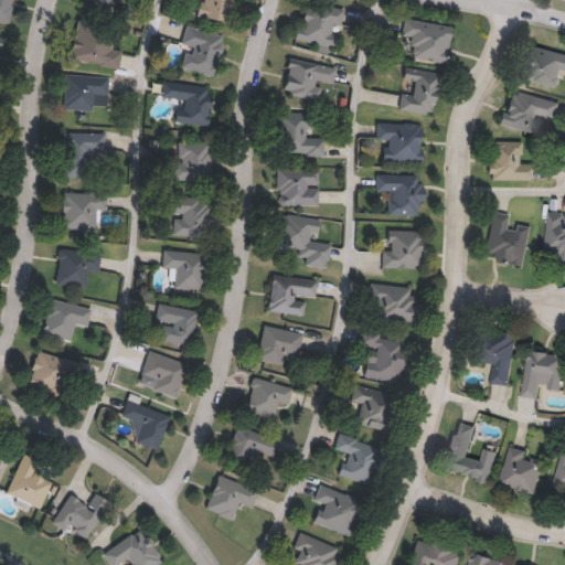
[(0,0),(13,0),(8,24),(0,22),(0,0)]
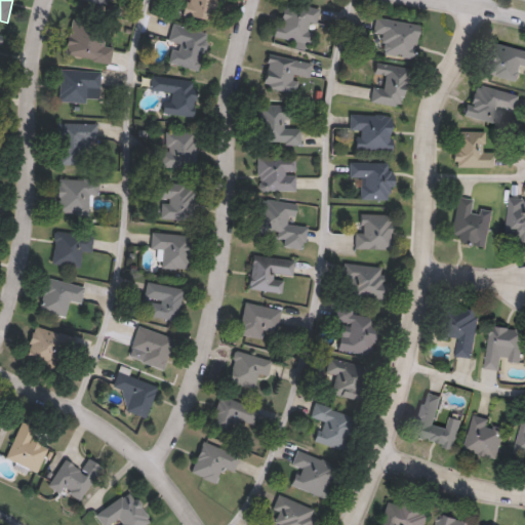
[(80,0),(80,1),(107,9),(109,0),(80,0)]
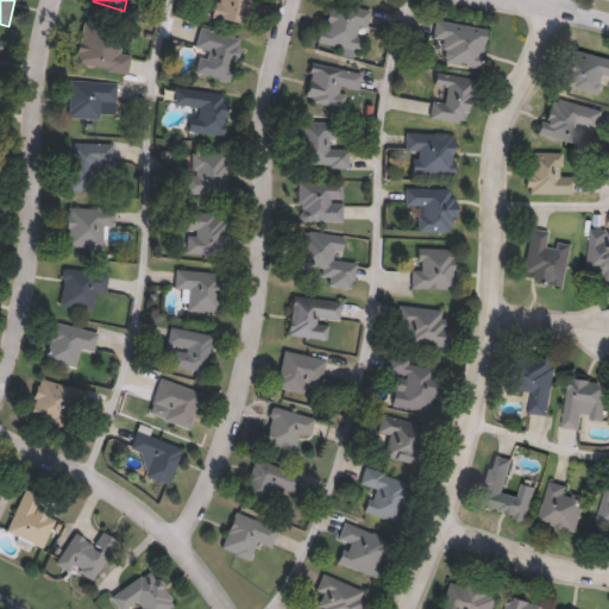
[(250,0),(245,26),(212,19),(215,0),(250,0)]
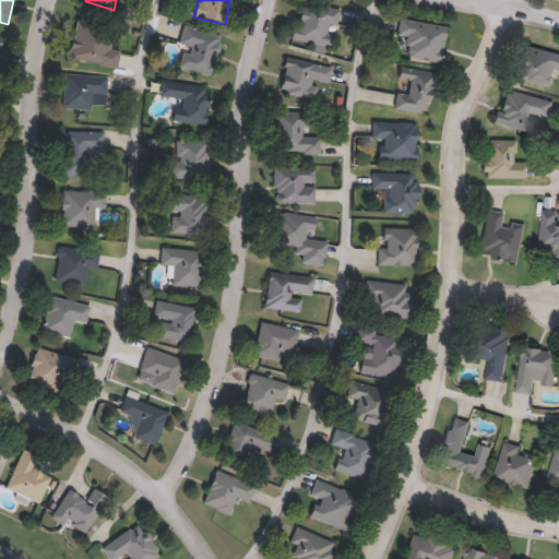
[(332,50),(292,43),(299,1),(339,9),(332,50)]
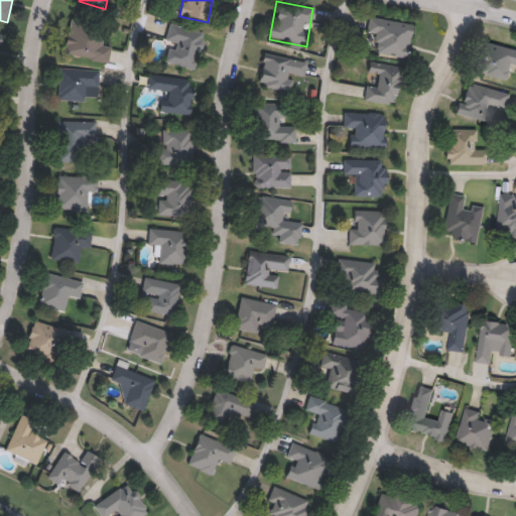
[(412,24),(406,58),(372,52),(375,36),(366,35),(369,17),(412,24)]
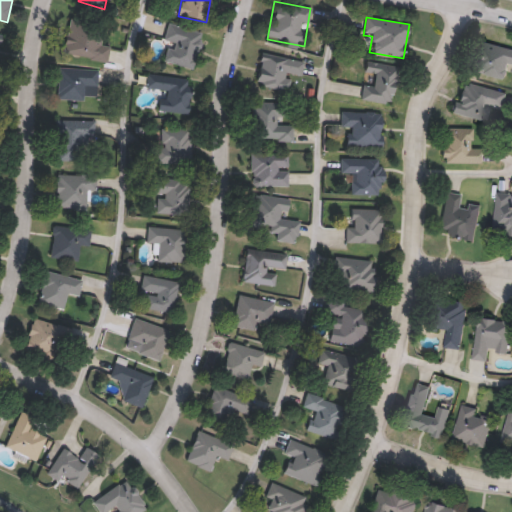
[(62,53),(69,21),(104,29),(101,45),(109,47),(106,63),(62,53)]
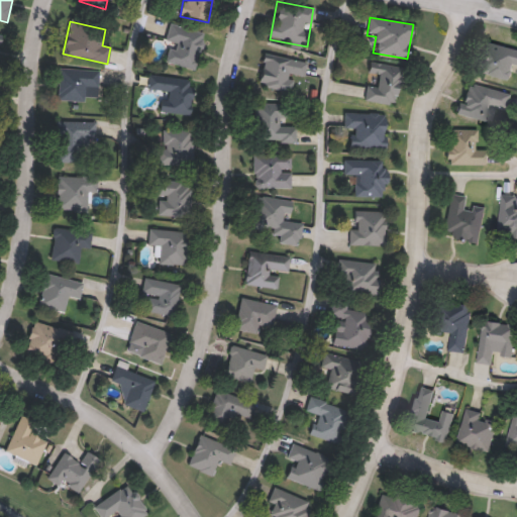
[(197,71),(163,64),(171,25),(205,32),(197,71)]
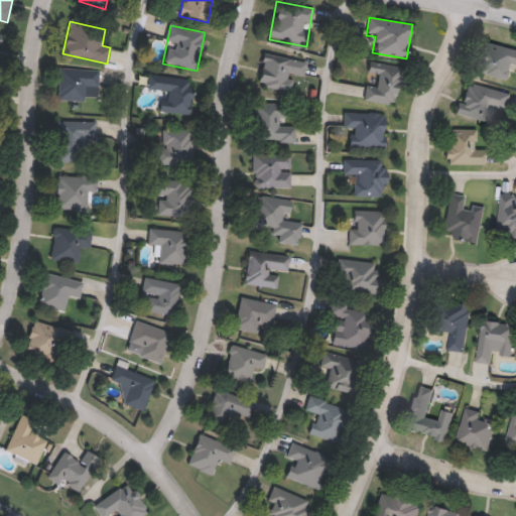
[(515,49),(515,65),(514,65),(509,82),(477,72),(485,41),(515,49)]
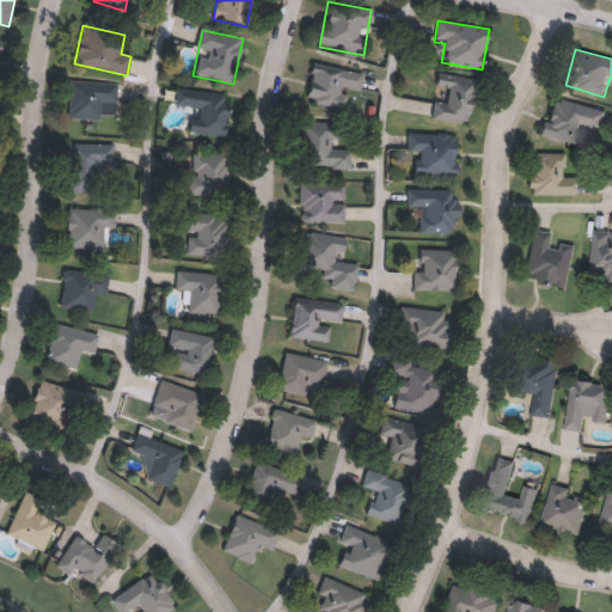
[(348,89),(344,110),(306,104),(312,67),(363,74),(361,91),(348,89)]
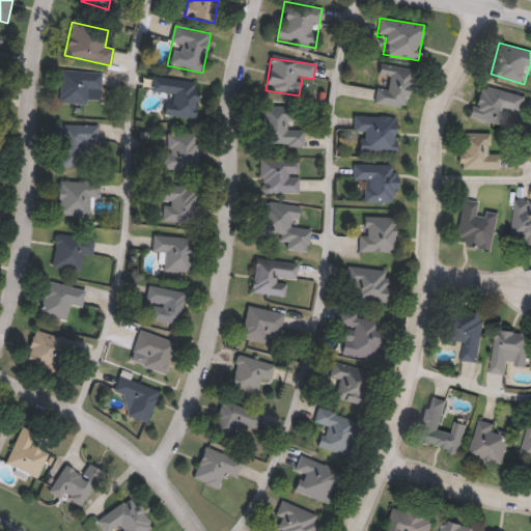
[(374,105),(379,66),(411,71),(407,109),(374,105)]
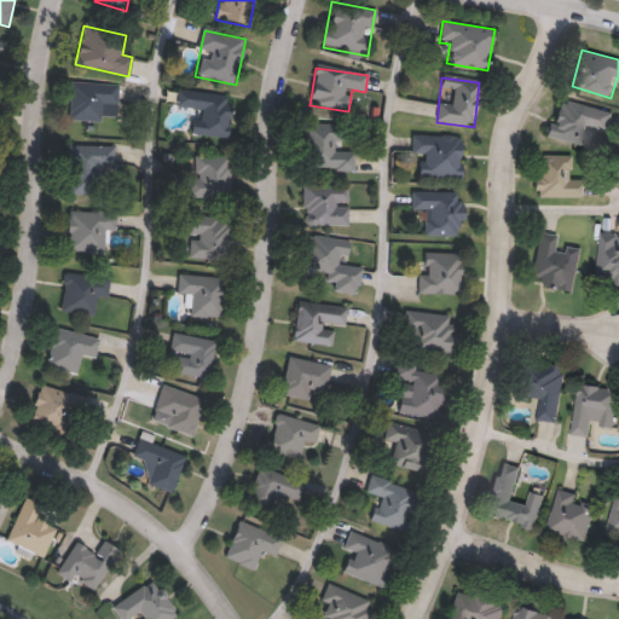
[(120,85),(117,122),(69,120),(71,82),(120,85)]
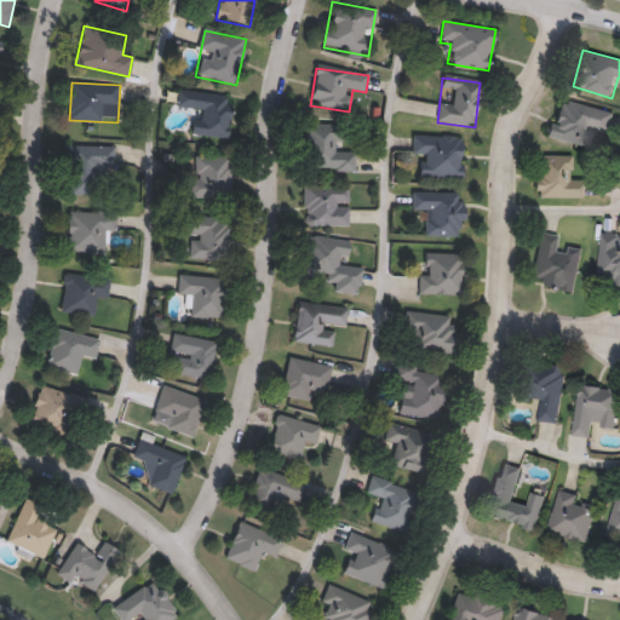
[(195,136),(199,110),(176,108),(178,87),(233,93),(228,139),(195,136)]
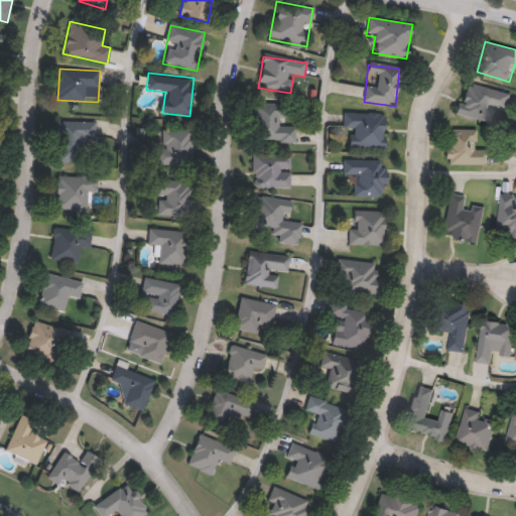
[(485,123),(459,116),(467,84),(511,94),(507,112),(489,108),(485,123)]
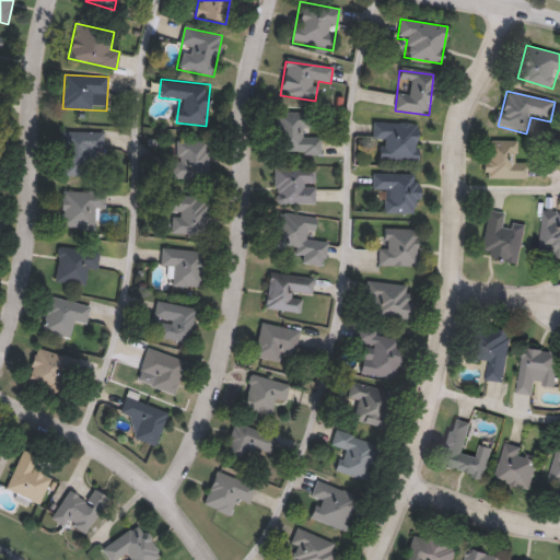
[(321,137),(321,154),(276,153),(276,113),(314,114),(313,136),(321,137)]
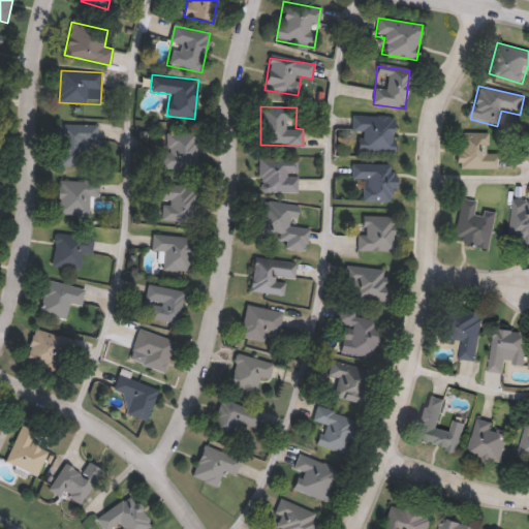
[(352,132),(352,117),(395,117),(395,152),(359,152),(359,132),(352,132)]
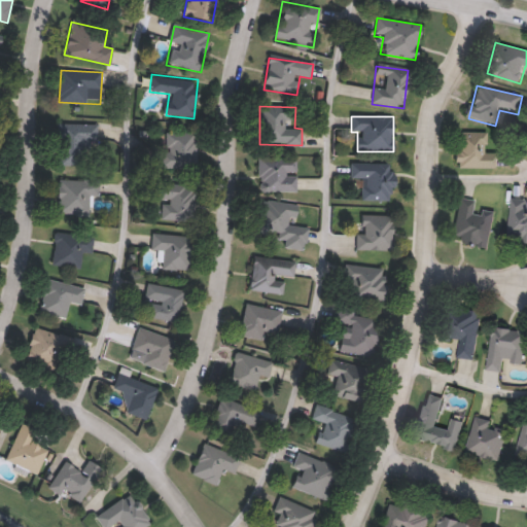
[(96,125),(96,165),(59,165),(59,125),(96,125)]
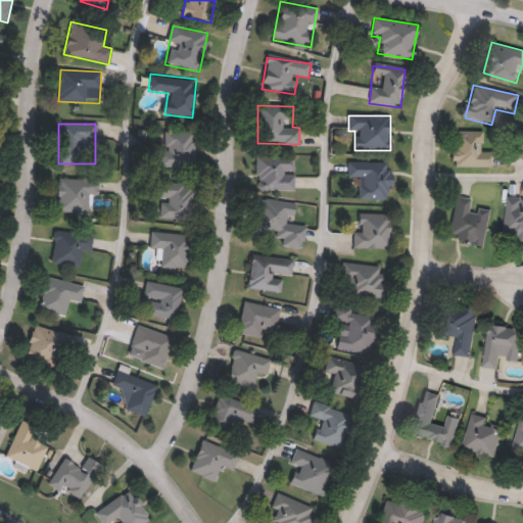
[(484,132),(484,151),(493,151),(493,168),(453,168),(453,132),(484,132)]
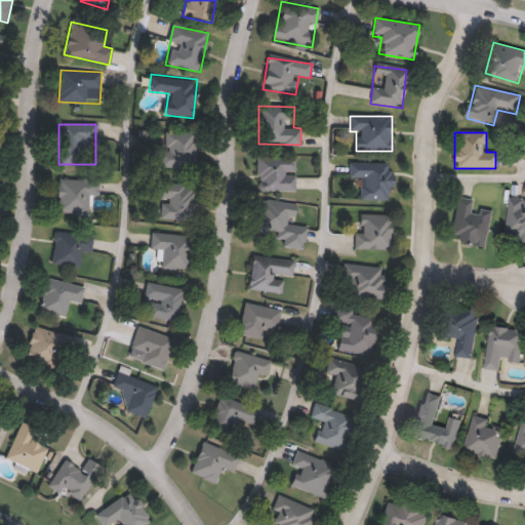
[(162,167),(162,133),(196,133),(196,167),(162,167)]
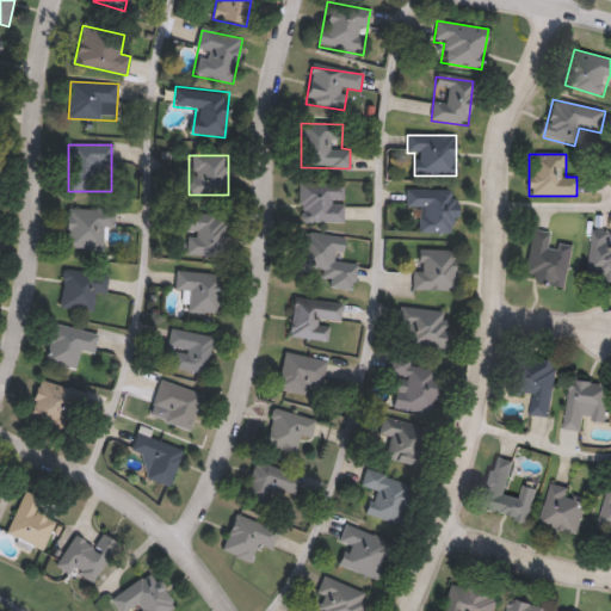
[(300,223),(300,183),(344,183),(345,222),(300,223)]
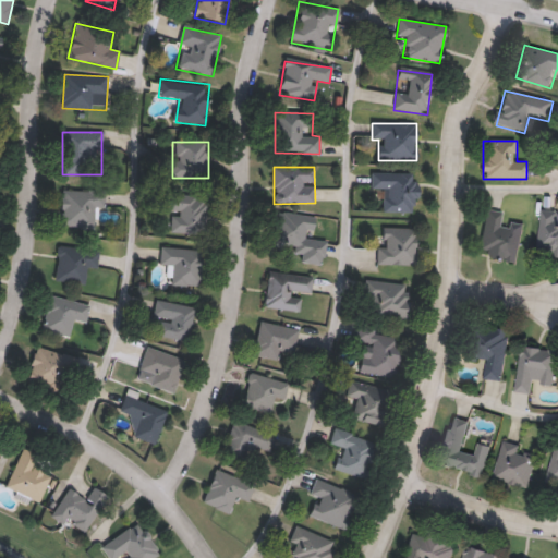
[(371,190),(371,173),(416,173),(416,213),(383,213),(383,190),(371,190)]
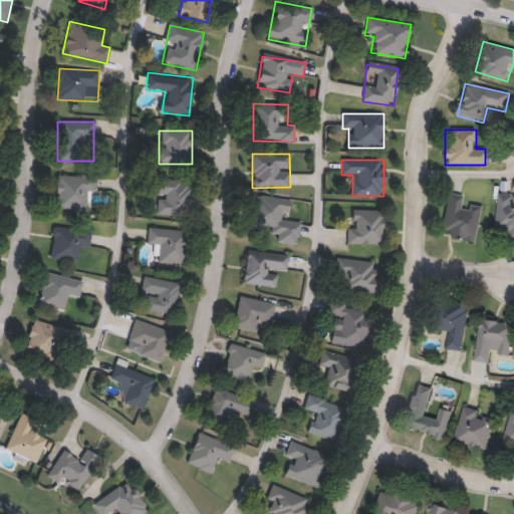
[(86,211),(56,210),(56,176),(96,176),(96,192),(86,192),(86,211)]
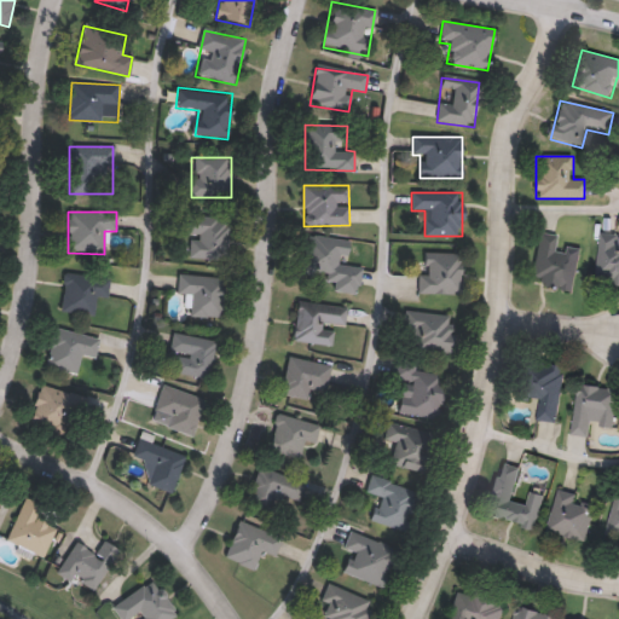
[(229,259),(189,259),(189,217),(229,217),(229,259)]
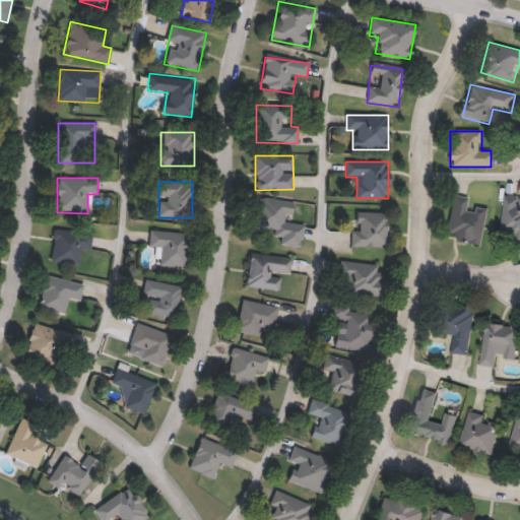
[(469,198),(468,205),(489,210),(481,244),(446,237),(454,195),(469,198)]
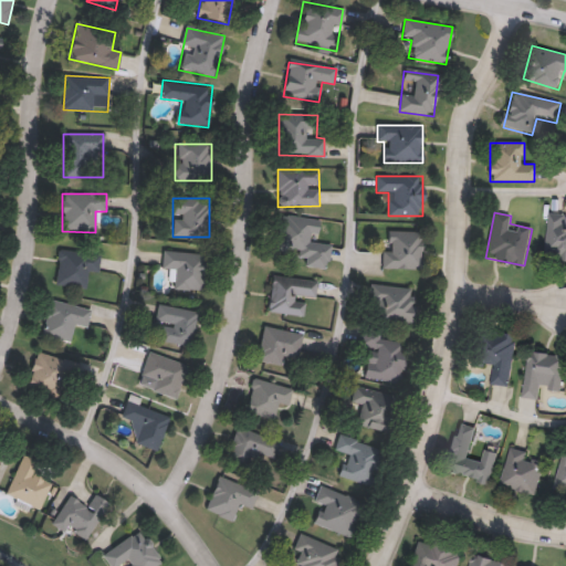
[(327,269),(304,265),(306,252),(280,249),(283,219),(322,223),(320,243),(329,244),(327,269)]
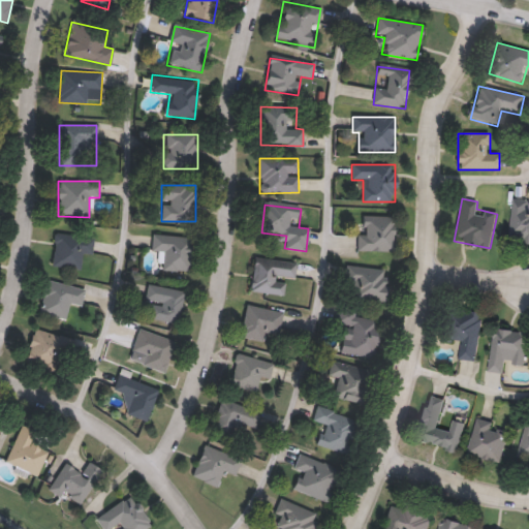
[(528,220),(528,243),(511,243),(512,205),(528,205),(528,220)]
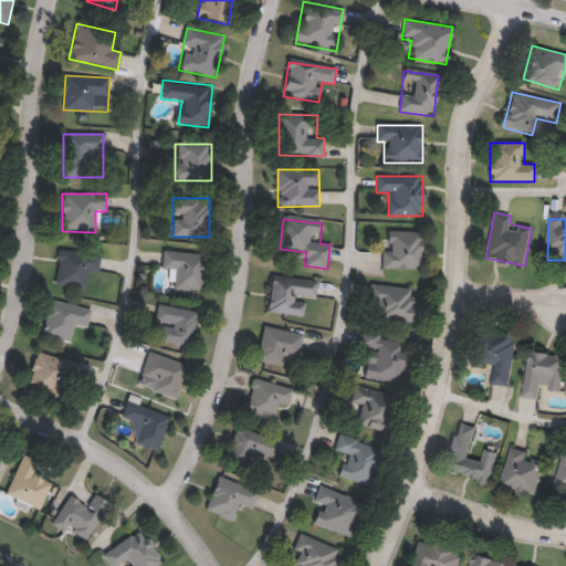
[(384,269),(384,232),(421,232),(421,270),(384,269)]
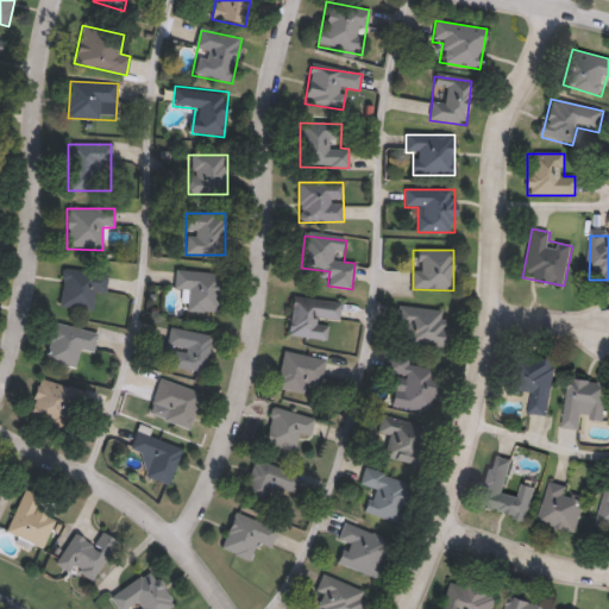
[(58,306),(64,269),(108,275),(106,293),(95,292),(92,311),(58,306)]
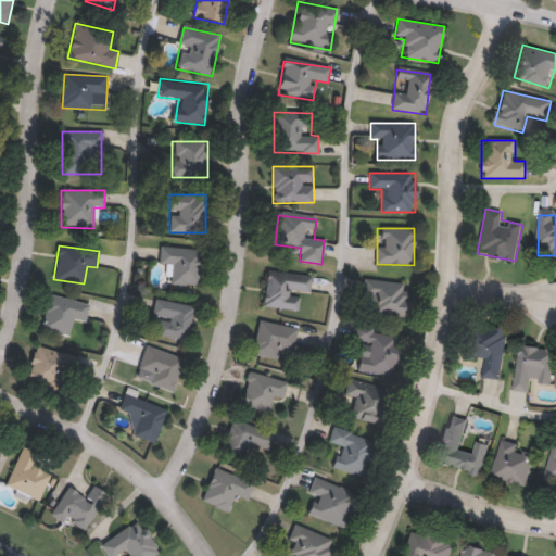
[(202,250),(199,287),(169,283),(171,265),(159,264),(160,247),(202,250)]
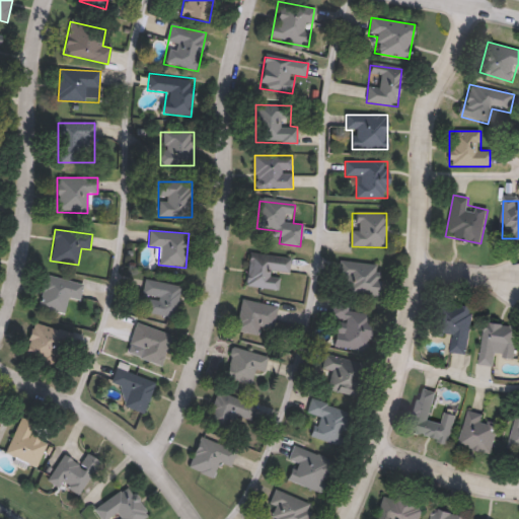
[(280,273),(278,290),(245,286),(249,252),(291,257),(289,274),(280,273)]
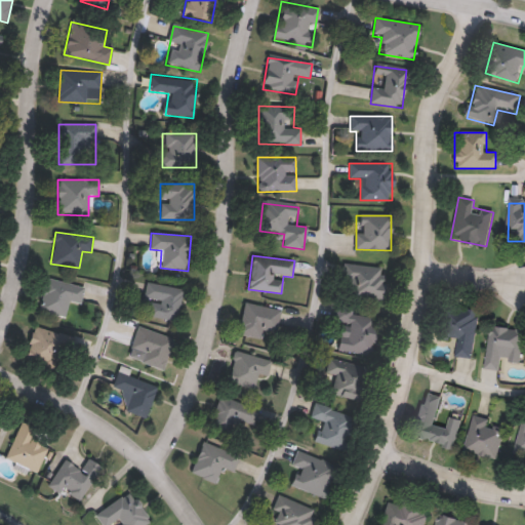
[(344,265),(384,266),(382,298),(342,297),(344,265)]
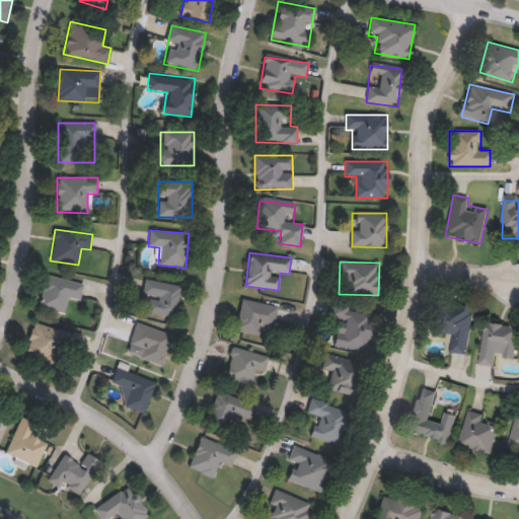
[(39,307),(45,276),(83,284),(80,301),(69,298),(66,312),(39,307)]
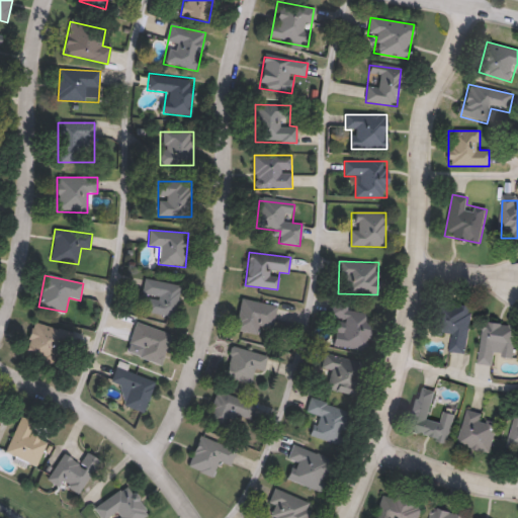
[(175,317),(145,312),(148,294),(142,293),(145,278),(181,285),(175,317)]
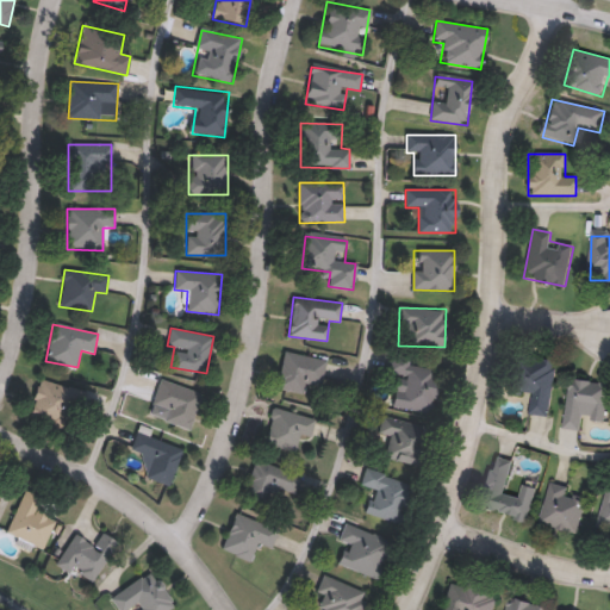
[(322,386),(305,383),(303,393),(277,388),(284,352),(327,360),(322,386)]
